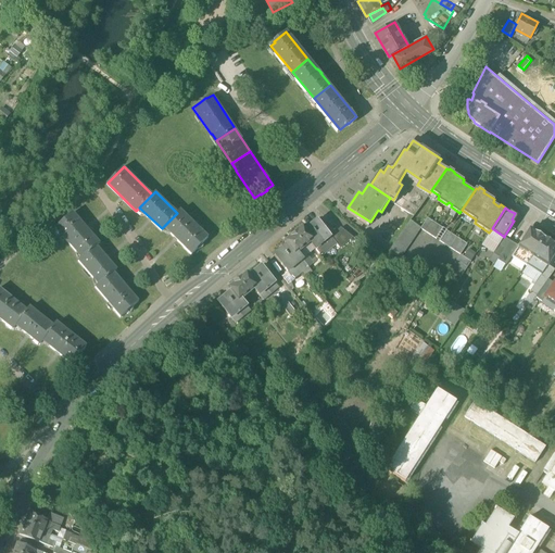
[(57,225),(83,255),(96,244),(99,241),(73,211),(57,225)]
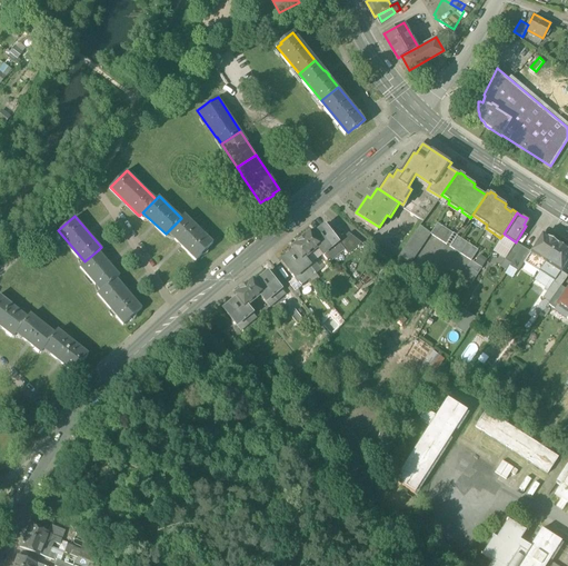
[(183,216),(181,218),(169,230),(189,251),(196,258),(201,252),(202,254),(208,248),(207,247),(212,241),(206,235),(205,236),(183,216)]
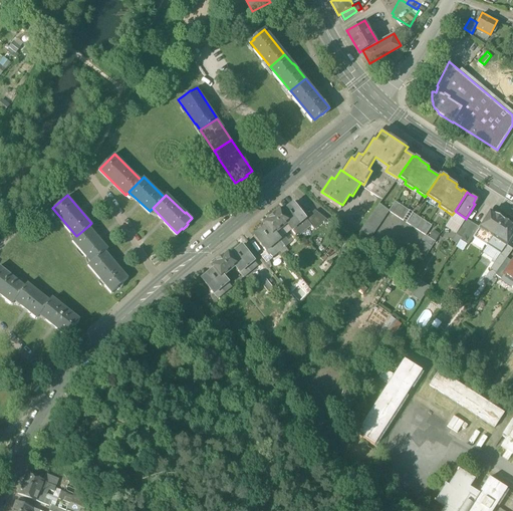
[(396,200),(390,209),(405,219),(411,209),(396,200)]
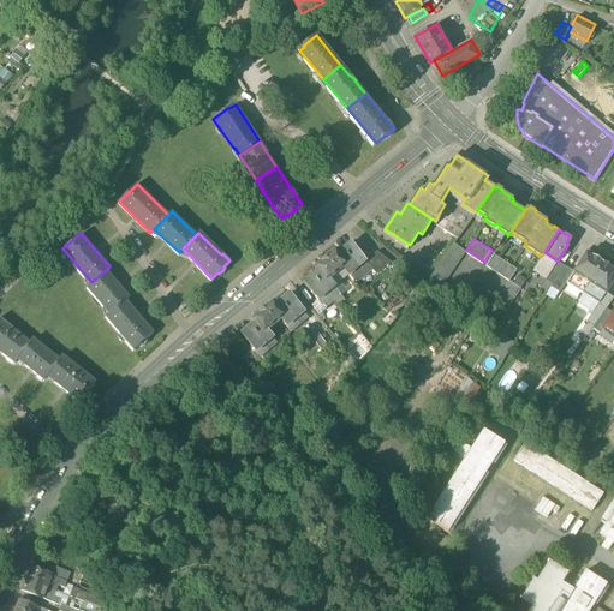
[(305,280),(326,305),(343,292),(335,283),(331,276),(345,265),(351,271),(357,280),(374,267),(367,258),(352,241),(339,252),(337,249),(316,265),(319,269),(305,280)]
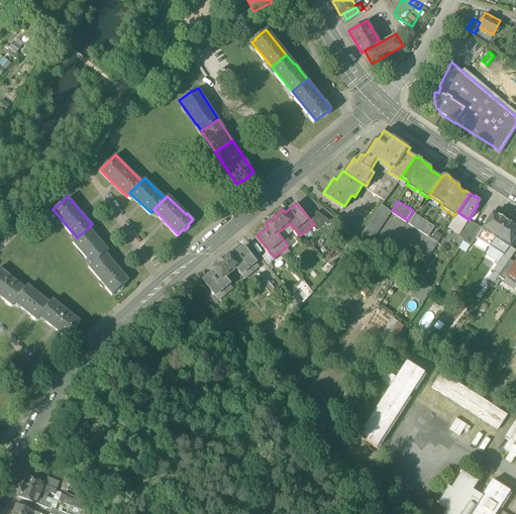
[(373,238),(392,210),(383,203),(363,231),(373,238)]
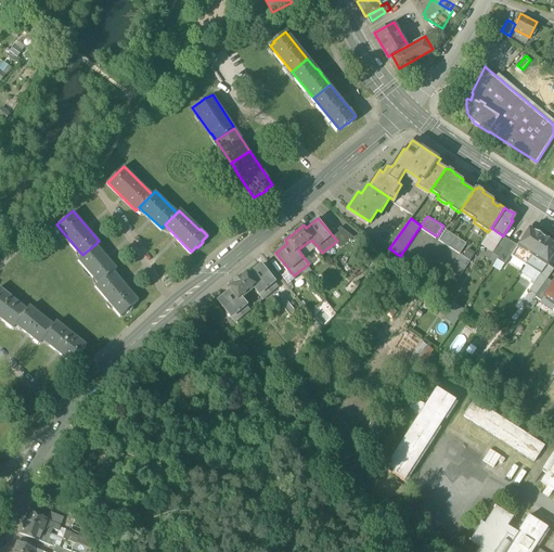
[(337,241),(340,244),(352,234),(340,226),(331,233),(337,241)]
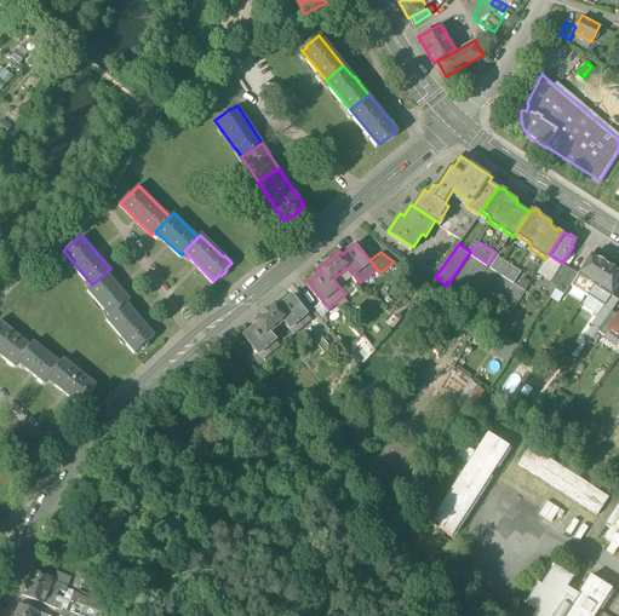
[(591,253),(579,272),(595,283),(608,264),(591,253)]
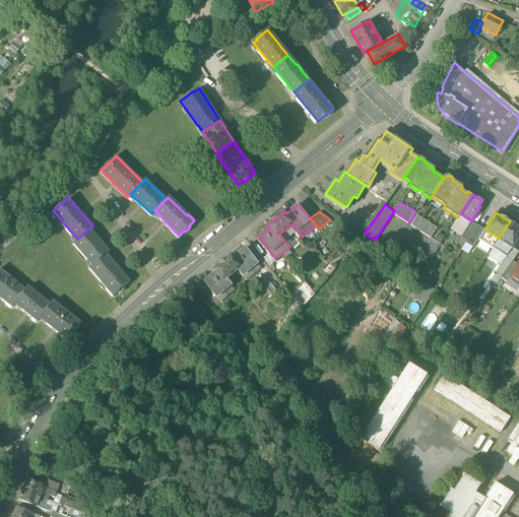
[(411,222),(416,225),(423,216),(419,214),(417,213),(411,222)]
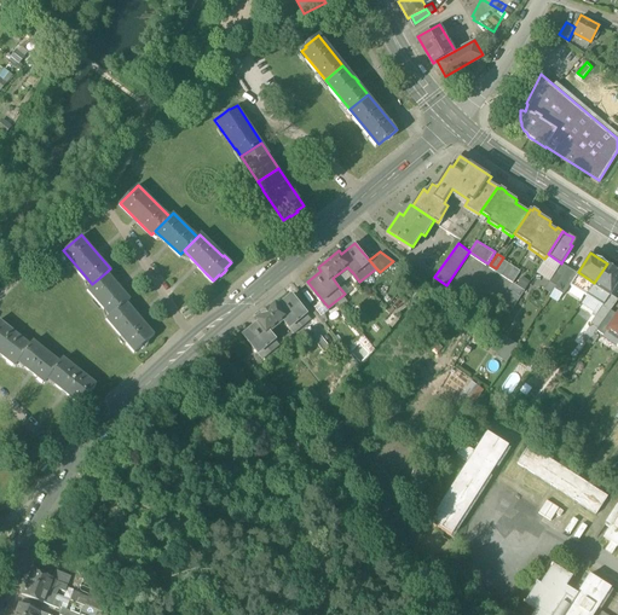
[(548,254),(544,259),(537,271),(549,279),(560,262),(548,254)]
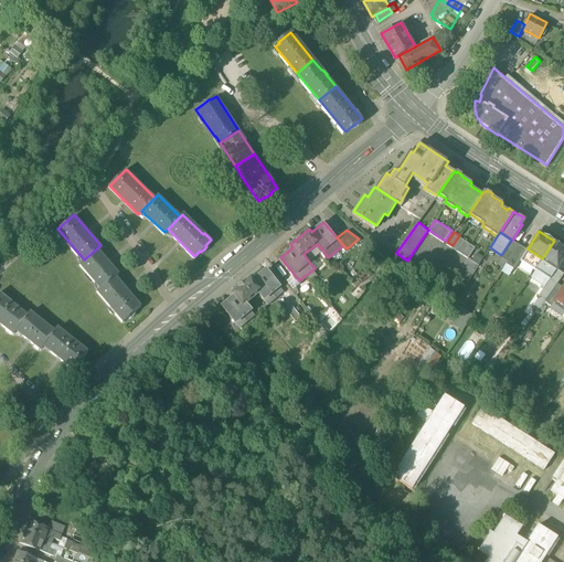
[(465,239),(459,235),(453,245),(458,250),(465,239)]
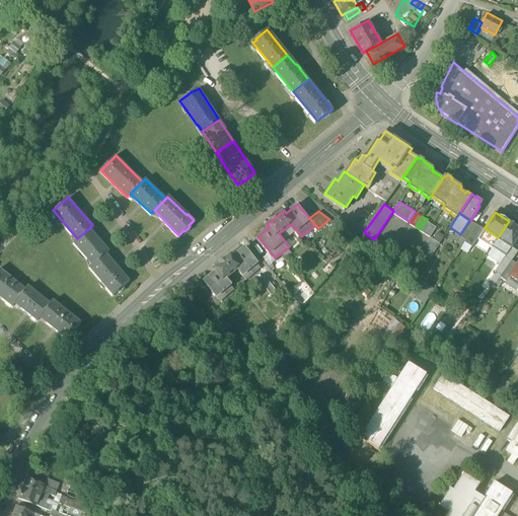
[(437,225),(427,219),(421,229),(431,235),(437,225)]
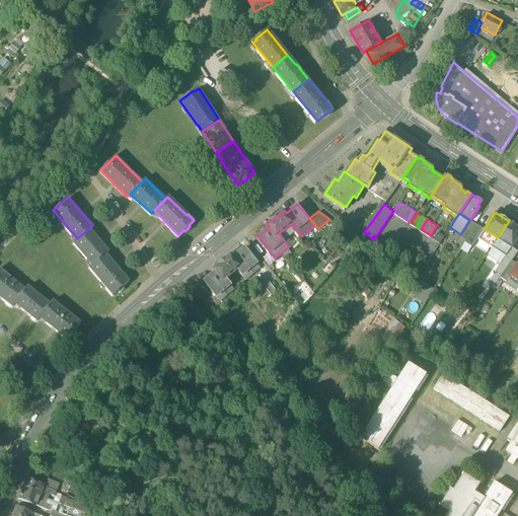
[(467,238),(469,233),(476,222),(471,219),(470,221),(469,220),(460,234),(467,238)]
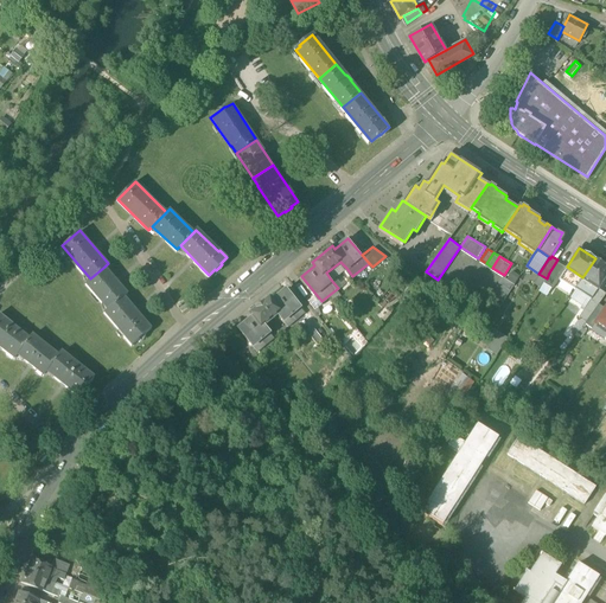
[(605,264),(595,258),(582,277),(598,287),(598,288),(599,287),(605,276),(605,264)]
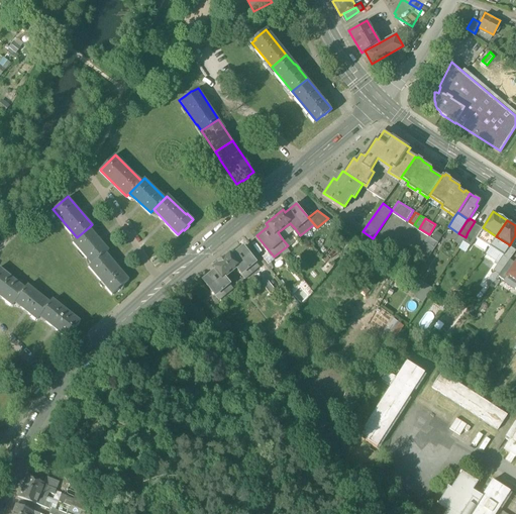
[(481,225),(475,221),(468,232),(475,237),(480,230),(480,227),(481,225)]
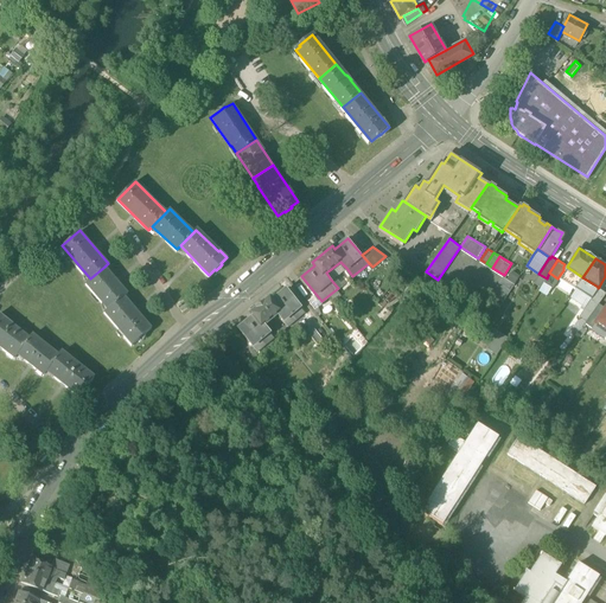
[(326,273),(331,280),(337,275),(346,268),(340,262),(326,273)]
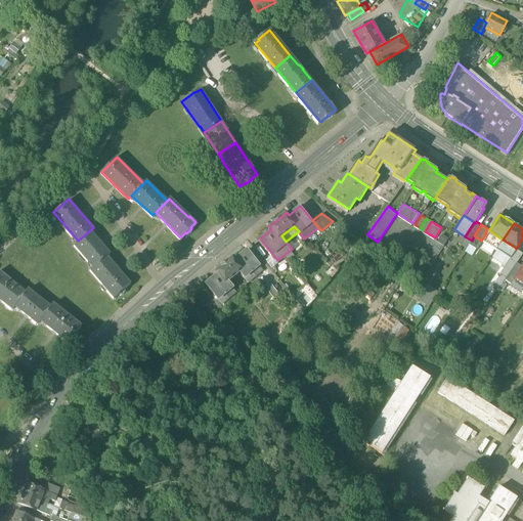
[(75,244),(93,266),(106,255),(110,253),(90,230),(78,241),(75,244)]
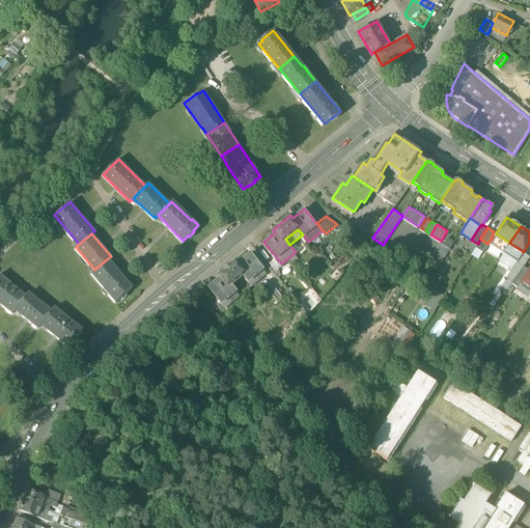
[(503,252),(509,243),(496,233),(490,243),(503,252)]
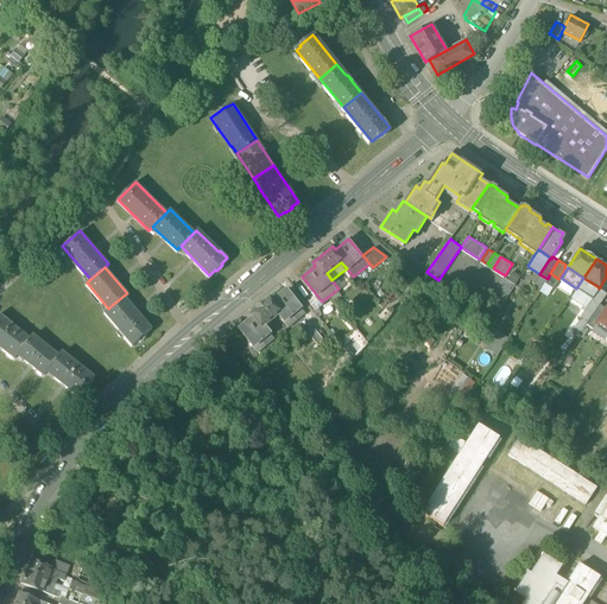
[(511,272),(509,278),(516,283),(522,274),(514,269),(511,272)]
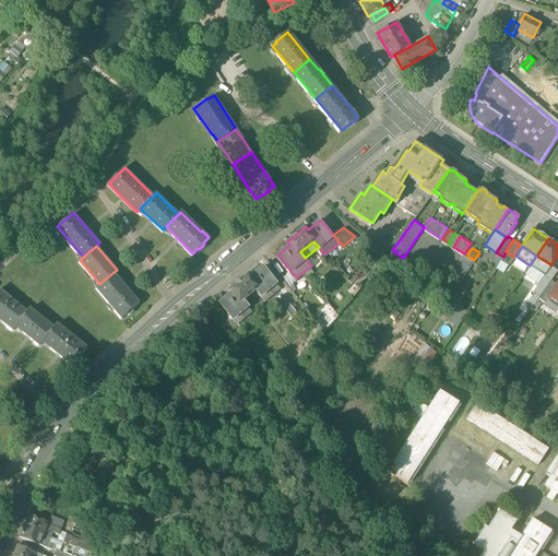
[(509,263),(509,264),(513,257),(506,251),(503,257),(501,259),(509,263)]
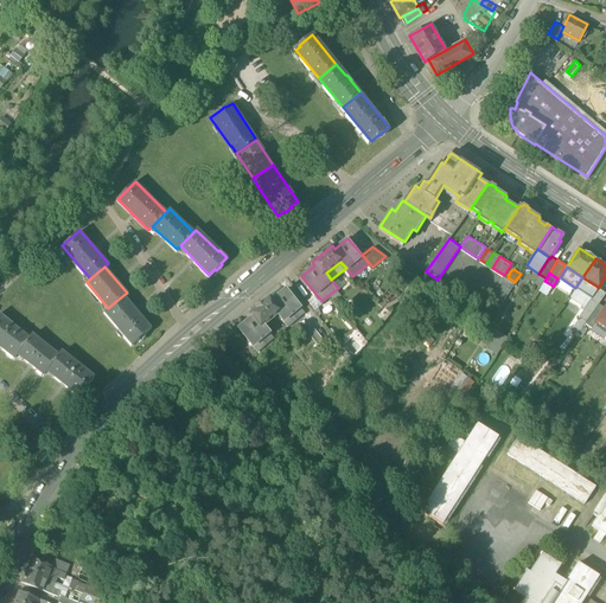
[(547,278),(538,274),(534,281),(541,286),(544,281),(547,278)]
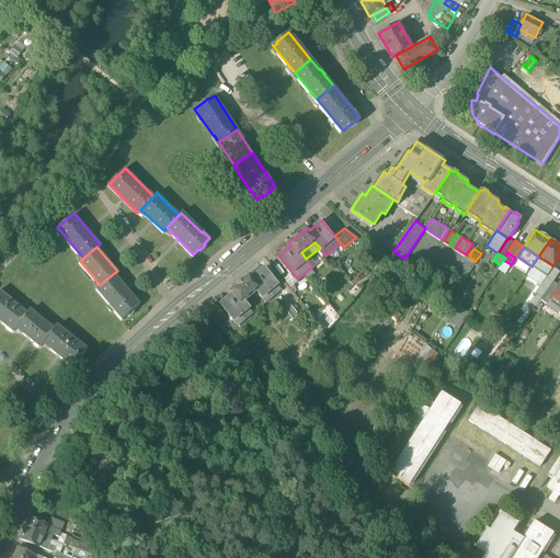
[(312,266),(318,262),(311,254),(306,259),(312,266)]
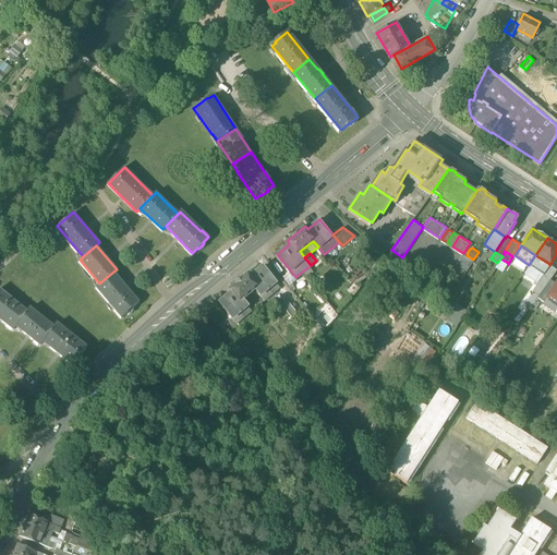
[(467,255),(463,253),(452,269),(462,276),(473,260),(467,255)]
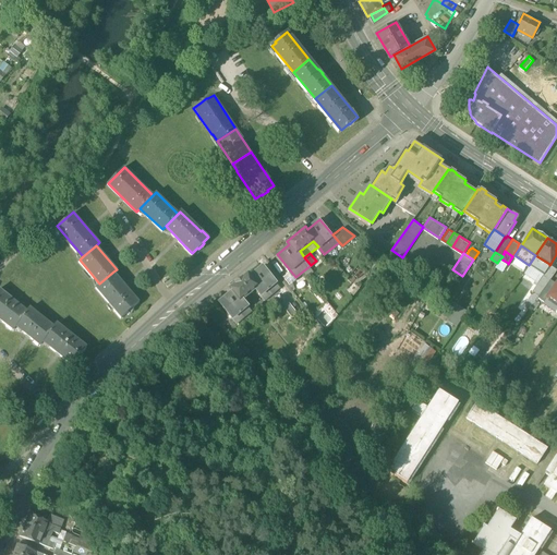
[(529,265),(543,274),(548,266),(549,264),(535,255),(529,265)]
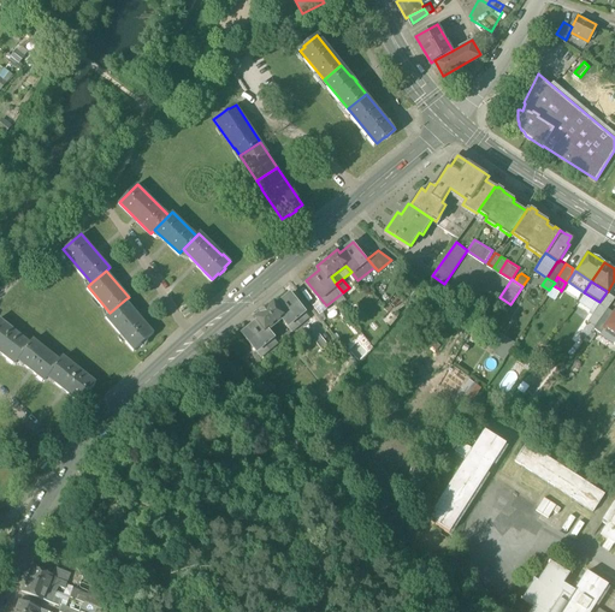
[(553,285),(549,290),(548,293),(555,298),(561,290),(553,285)]
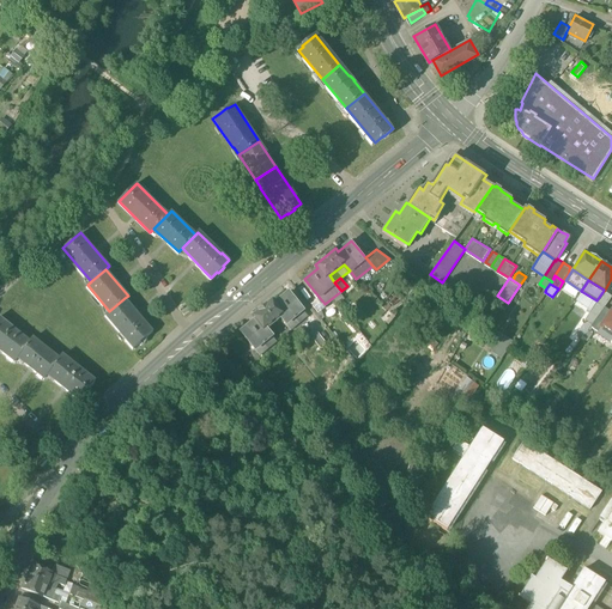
[(256,346),(261,352),(277,339),(273,333),(267,327),(274,321),(282,315),(288,322),(288,321),(292,327),(308,314),(304,308),(290,290),(276,300),(273,298),(262,306),(253,315),(255,317),(242,329),(256,347),(256,346)]
